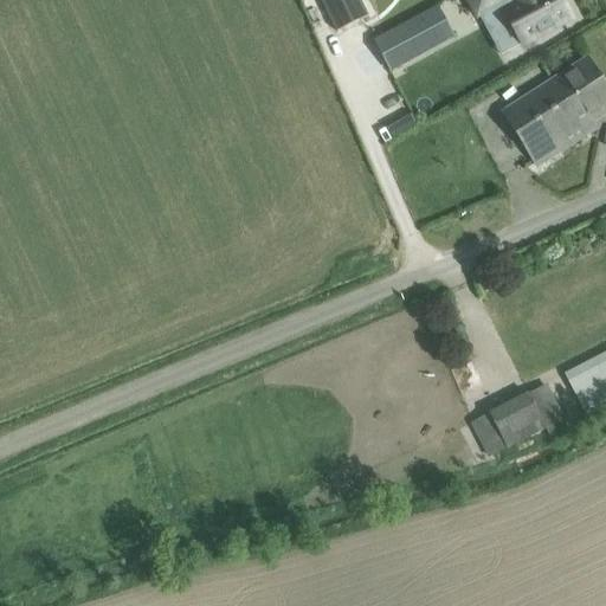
[(360,0),(321,0),(337,32),(368,17),(360,0)]
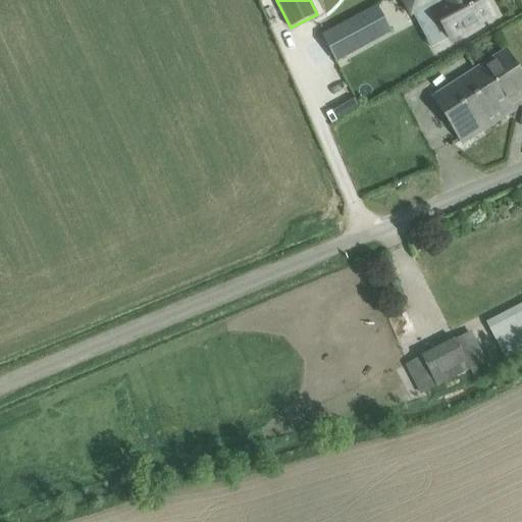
[(402,0),(411,15),(415,13),(419,20),(432,12),(450,41),(491,16),(482,0),(448,0),(449,3),(441,7),(437,0),(438,0),(402,0)]
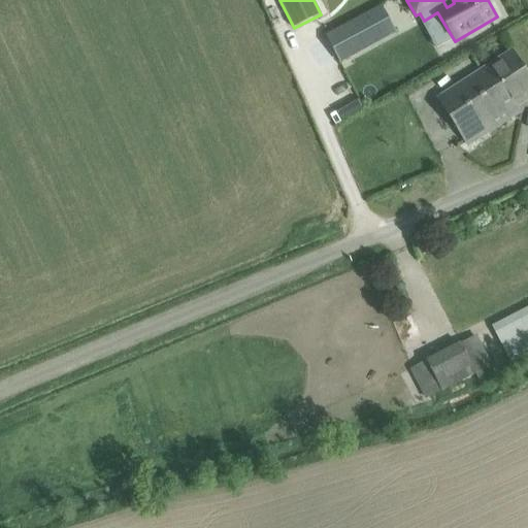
[(369,15),(316,46),(330,72),(384,40),(369,15)]
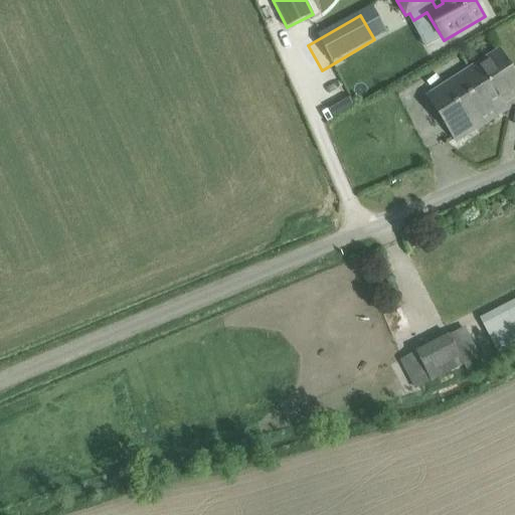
[(428,96),(457,141),(507,109),(502,102),(514,93),(514,74),(499,50),(428,96)]
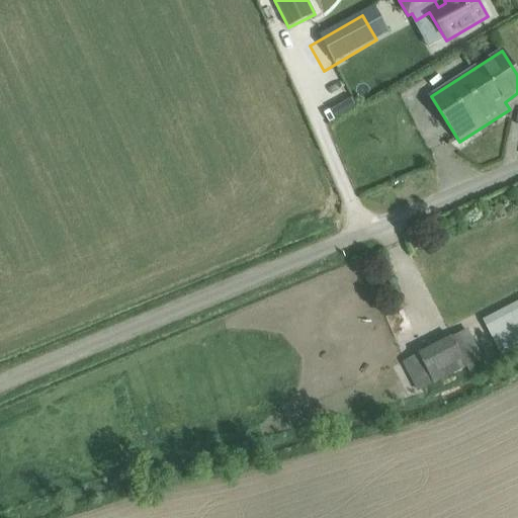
[(351,98),(331,109),(336,118),(356,107),(351,98)]
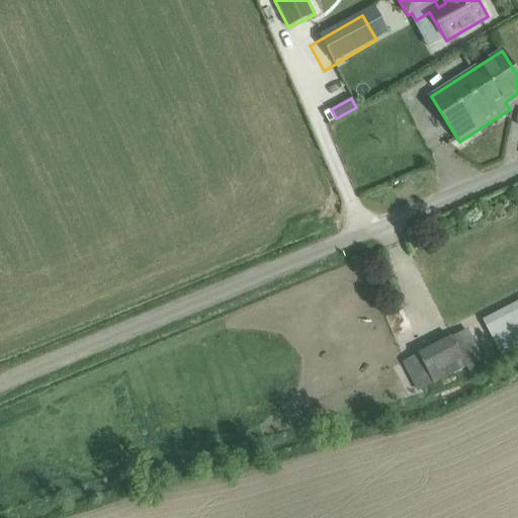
[(517,309),(486,326),(488,329),(503,357),(517,348),(517,309)]
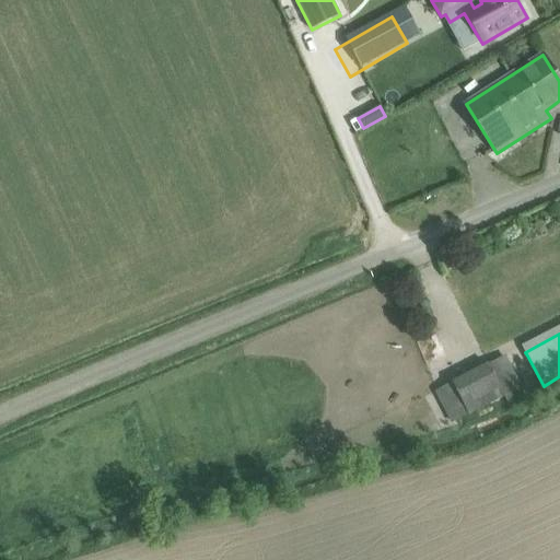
[(487,363),(428,389),(443,422),(501,395),(487,363)]
